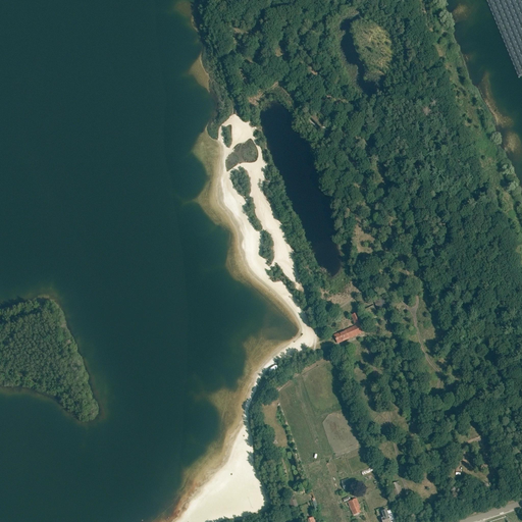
[(328,122),(317,110),(310,117),(321,129),(328,122)]
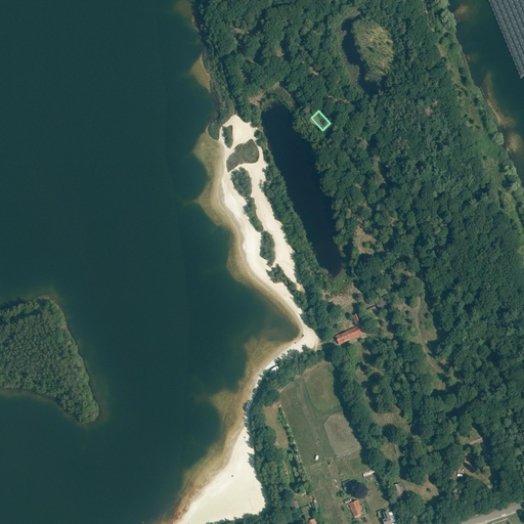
[(379,306),(381,311),(389,307),(387,303),(379,306)]
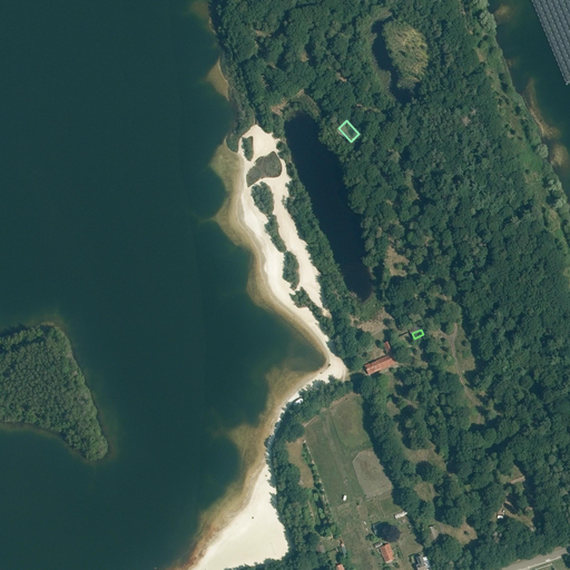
[(402,347),(403,351),(413,345),(409,334),(406,335),(406,337),(404,338),(404,337),(399,340),(402,347)]
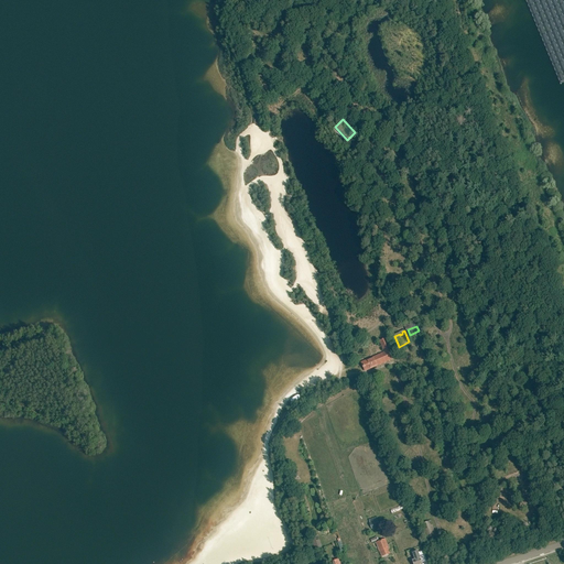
[(384,353),(361,362),(366,370),(394,358),(387,338),(380,342),(384,353)]
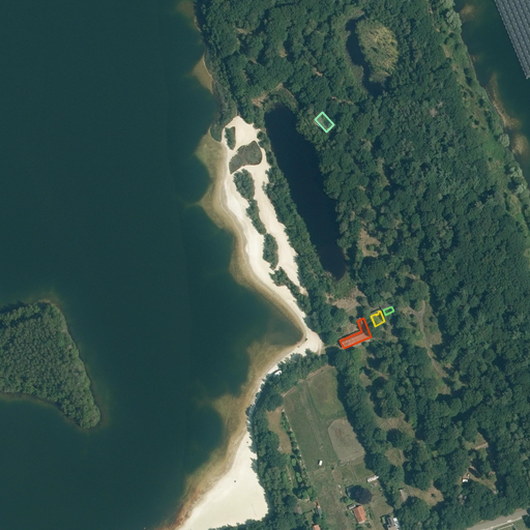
[(369,482),(381,477),(379,474),(367,479),(369,482)]
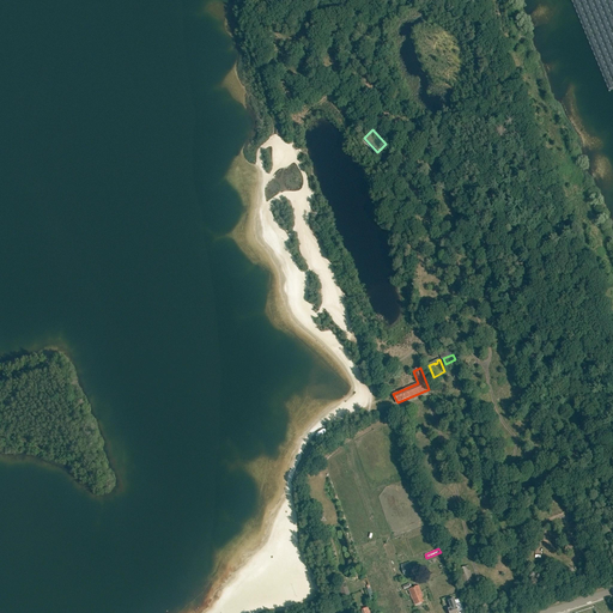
[(404,575),(413,572),(411,565),(401,568),(404,575)]
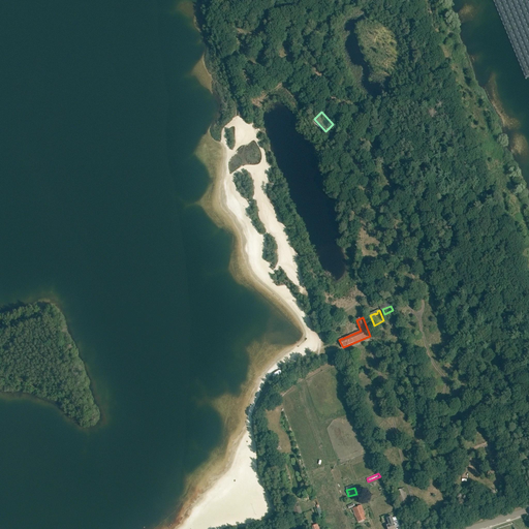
[(404,489),(396,492),(400,505),(408,502),(404,489)]
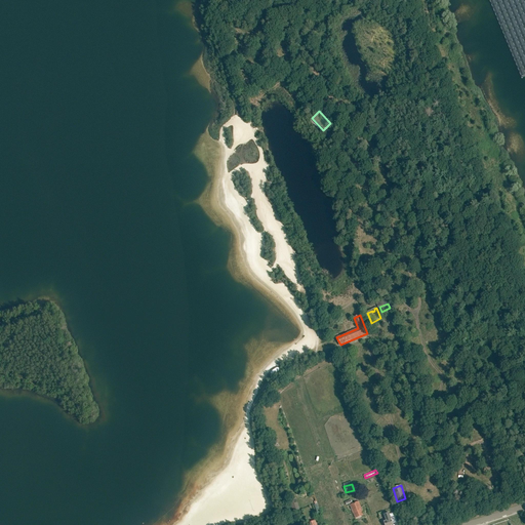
[(358,501),(350,505),(353,513),(354,513),(356,518),(363,516),(360,508),(361,508),(358,501)]
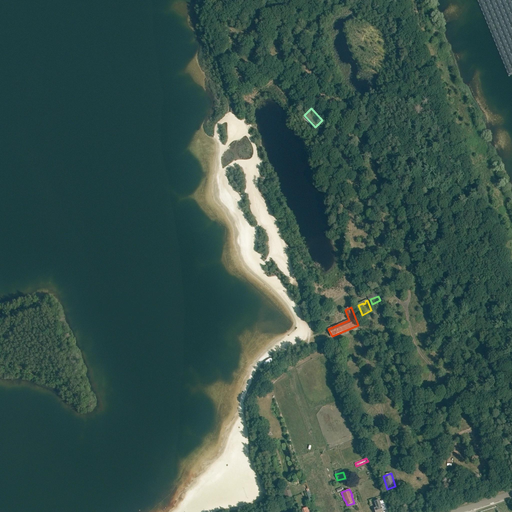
[(386,511),(385,510),(387,509),(384,500),(375,503),(377,508),(374,509),(375,511),(382,511),(383,511),(386,511)]
